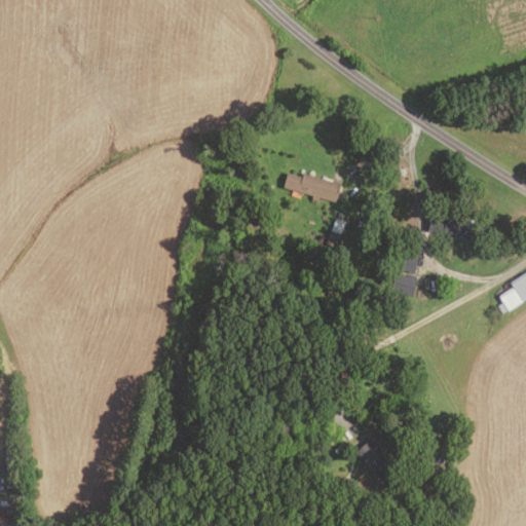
[(336,201),(284,188),(288,172),(303,176),(304,171),(341,181),(336,201)]
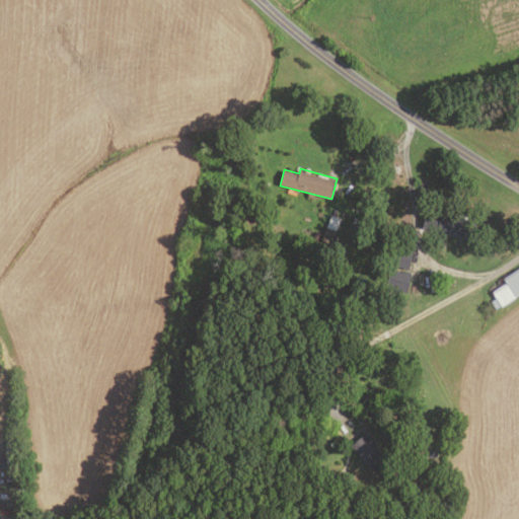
[(473,241),(447,234),(446,239),(438,236),(439,233),(423,228),(427,213),(443,217),(445,209),(460,213),(459,216),(478,221),(473,241)]
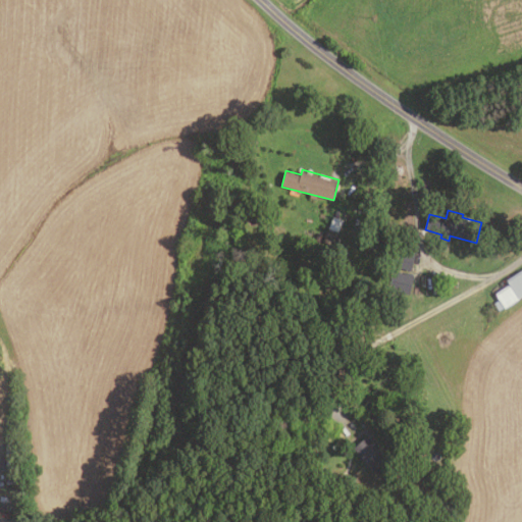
[(338,232),(333,246),(321,241),(327,227),(338,232)]
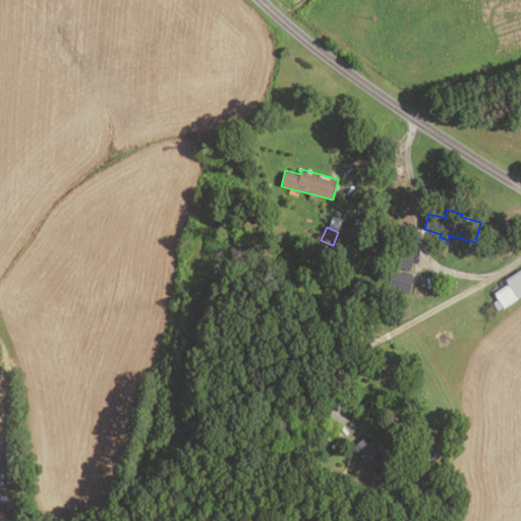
[(411,245),(410,251),(398,249),(399,243),(411,245)]
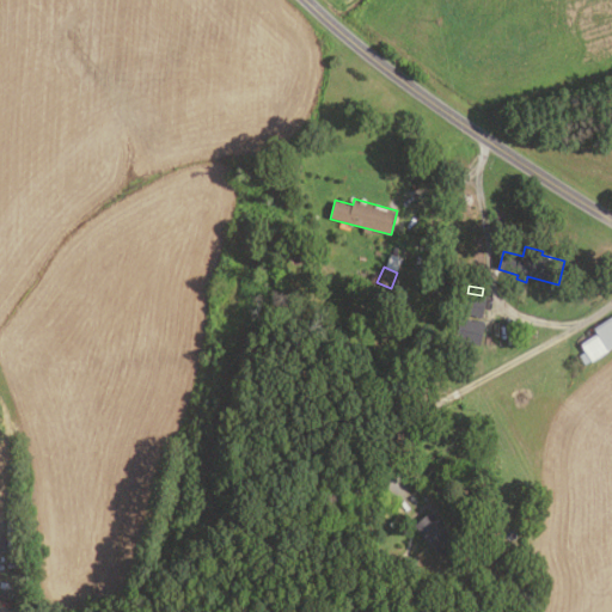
[(570,288),(569,297),(561,295),(562,286),(570,288)]
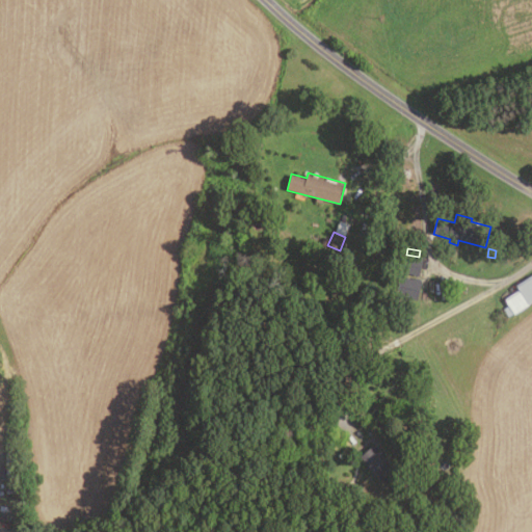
[(507,255),(506,264),(497,262),(498,254),(507,255)]
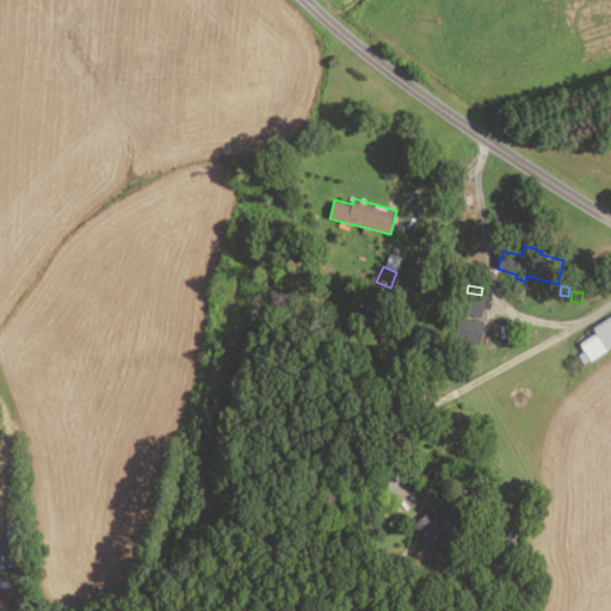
[(480,319),(460,314),(463,294),(485,298),(480,319)]
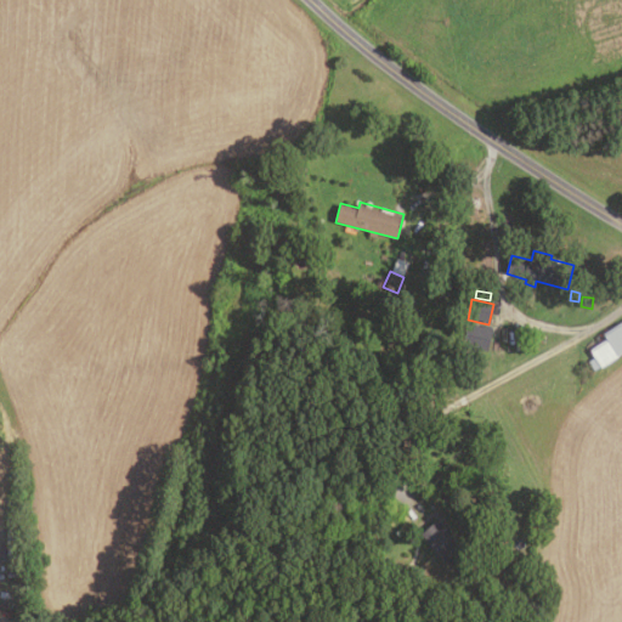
[(621,321),(621,355),(595,372),(588,361),(595,357),(591,350),(605,340),(601,334),(621,321)]
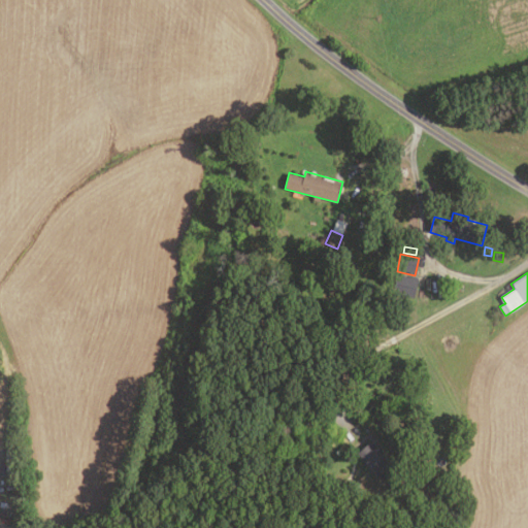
[(413,298),(390,293),(394,274),(417,279),(413,298)]
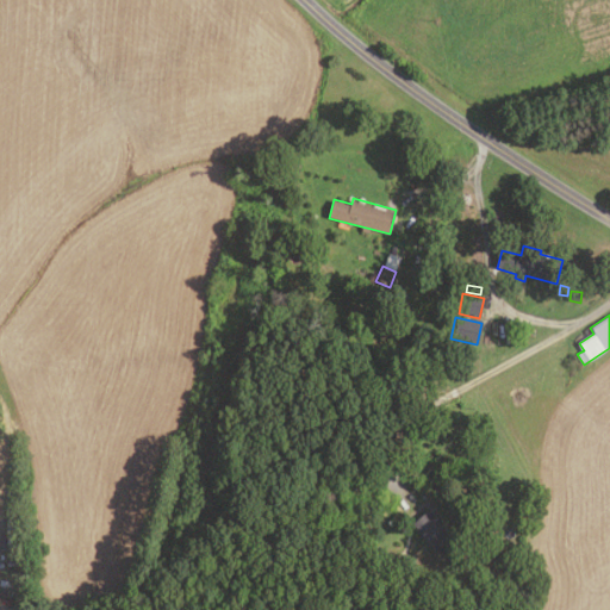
[(466,344),(465,355),(449,352),(450,341),(466,344)]
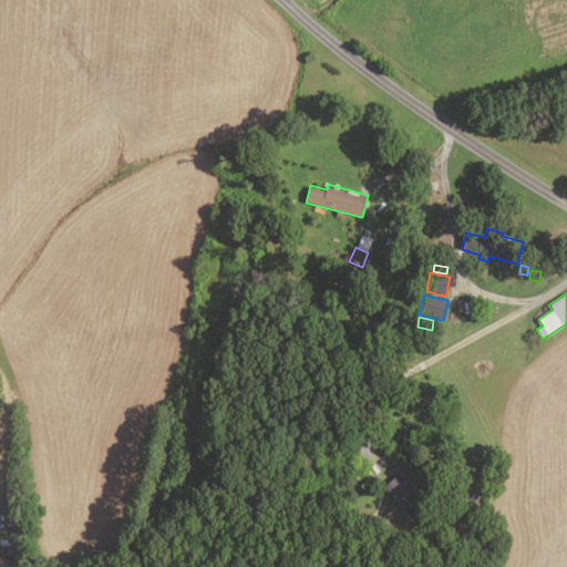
[(410,515),(383,487),(399,473),(424,501),(410,515)]
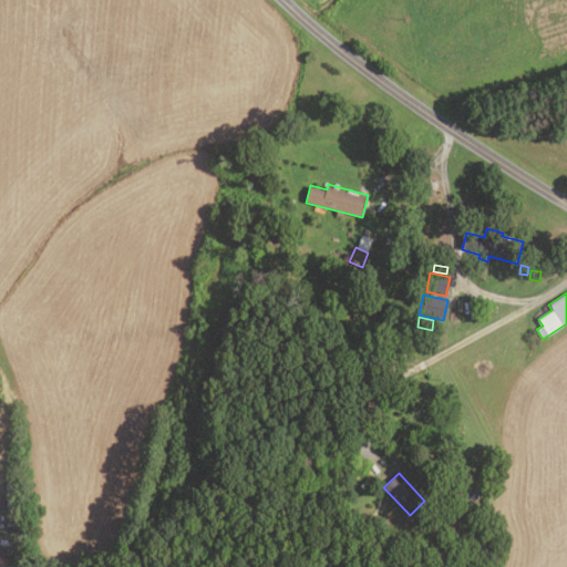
[(338,553),(348,566),(338,566),(331,558),(338,553)]
